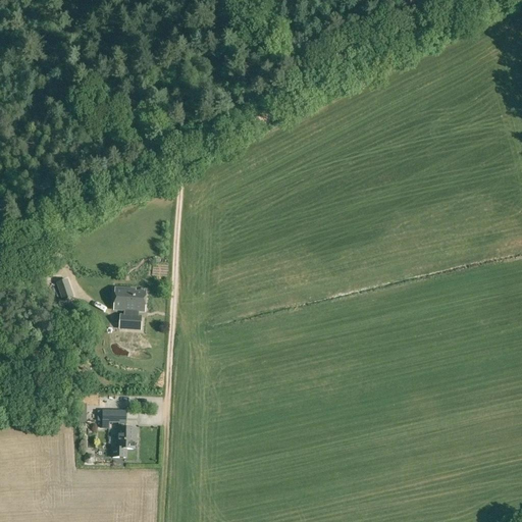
[(135,293),(115,291),(113,308),(121,309),(121,310),(124,311),(124,316),(138,317),(139,310),(141,310),(141,312),(144,312),(145,295),(135,294),(135,293)]
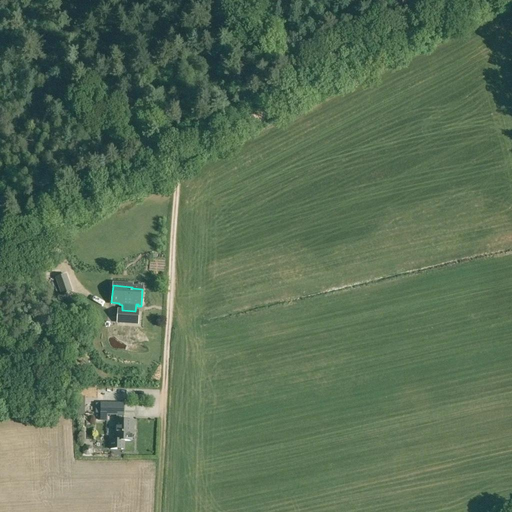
[(137,324),(138,312),(135,311),(122,310),(118,310),(117,322),(137,324)]
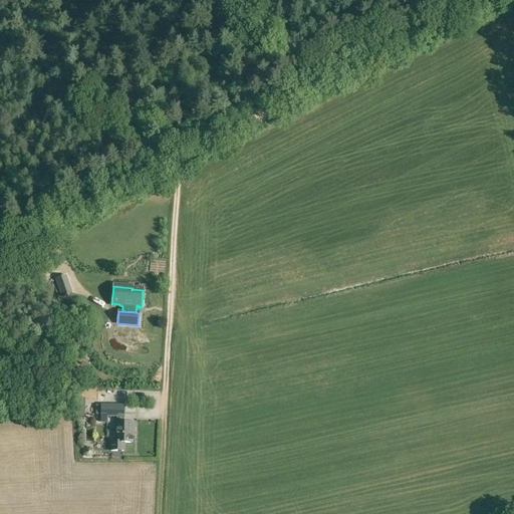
[(110,451),(124,451),(124,443),(132,443),(132,436),(134,436),(135,423),(123,423),(124,405),(100,404),(101,423),(107,423),(107,417),(117,417),(117,423),(116,442),(111,442),(110,451)]
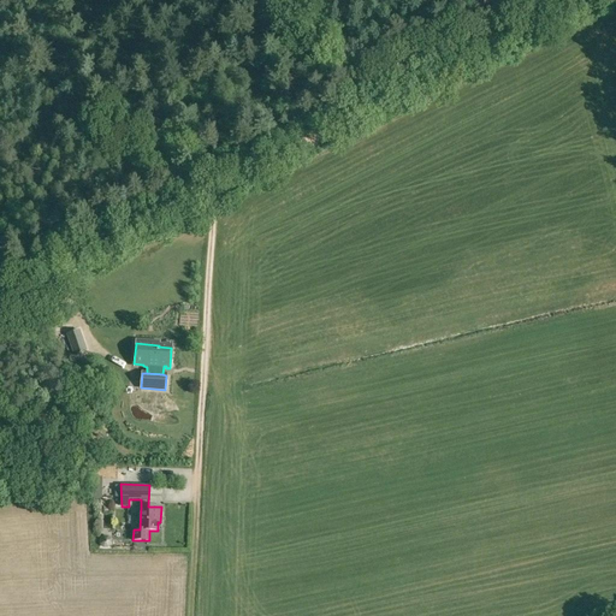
[(170,501),(179,501),(181,490),(170,490),(170,501)]
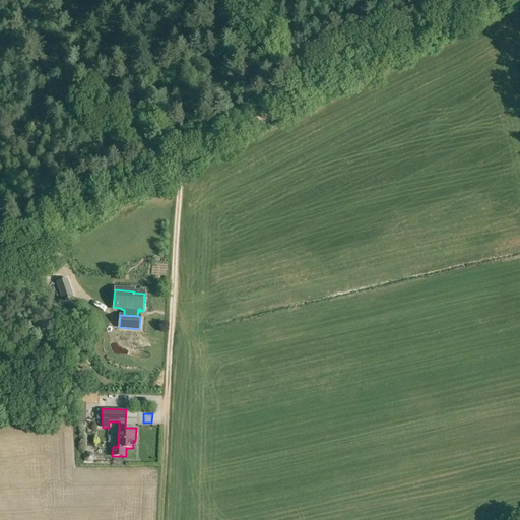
[(94,460),(94,456),(92,453),(87,453),(84,456),(84,460),(87,463),(92,463),(94,460)]
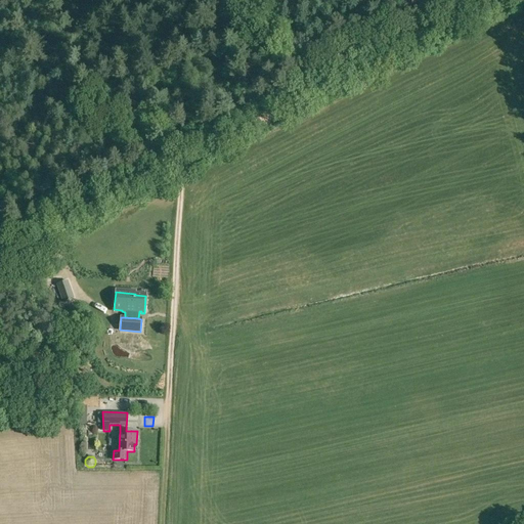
All buildings are outlined.
